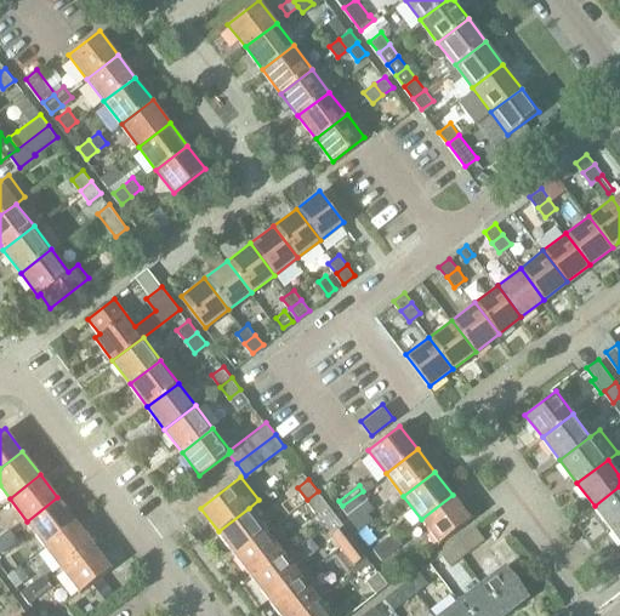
[(276,486),(268,492),(272,497),(279,491),(276,486)]
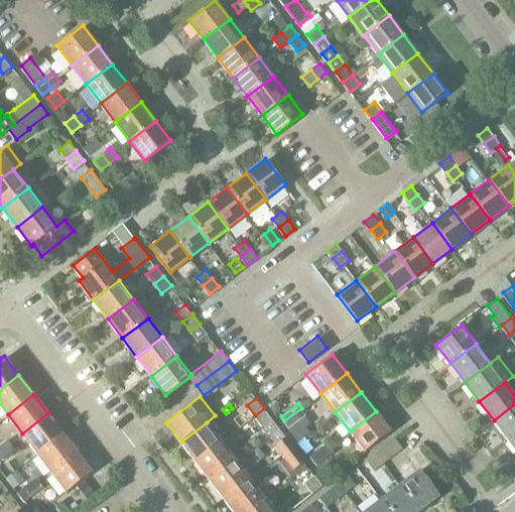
[(514,404),(494,420),(508,439),(514,434),(514,404)]
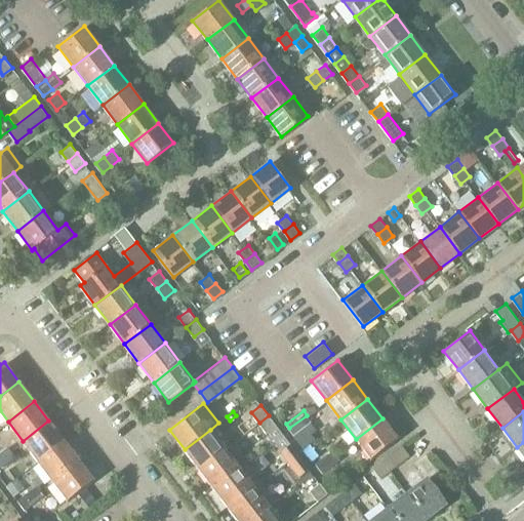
[(269,415),(259,423),(266,432),(276,425),(269,415)]
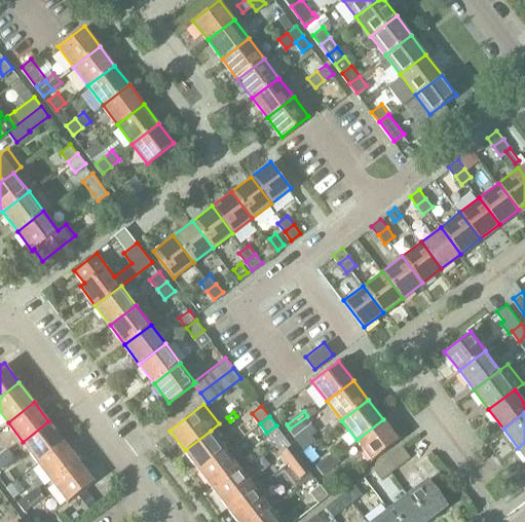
[(307,416),(290,429),(294,435),(311,421),(307,416)]
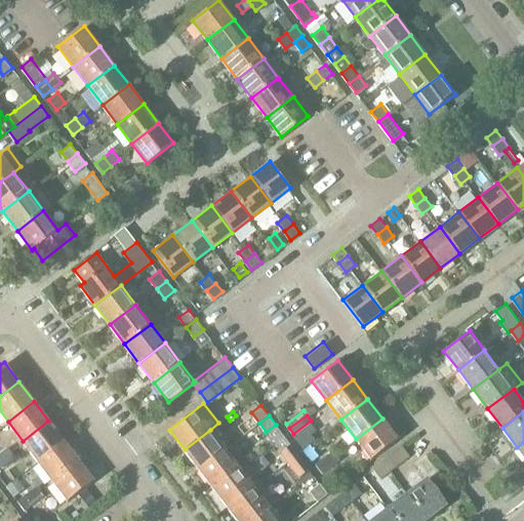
[(383,418),(356,439),(370,458),(397,438),(383,418)]
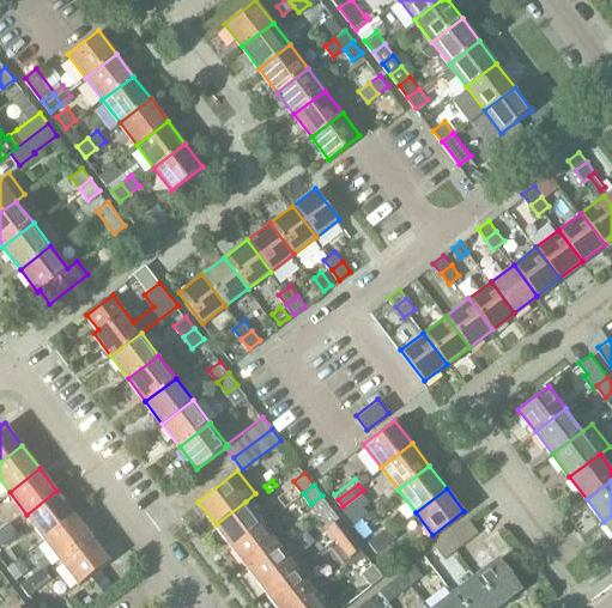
[(26,515),(44,537),(74,514),(56,491),(26,515)]
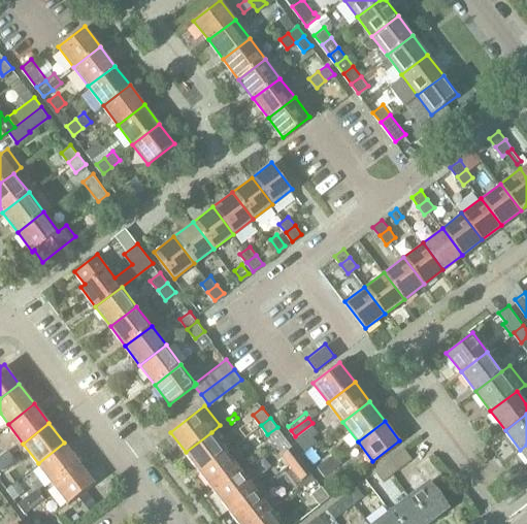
[(186,452),(200,471),(226,451),(211,432),(186,452)]
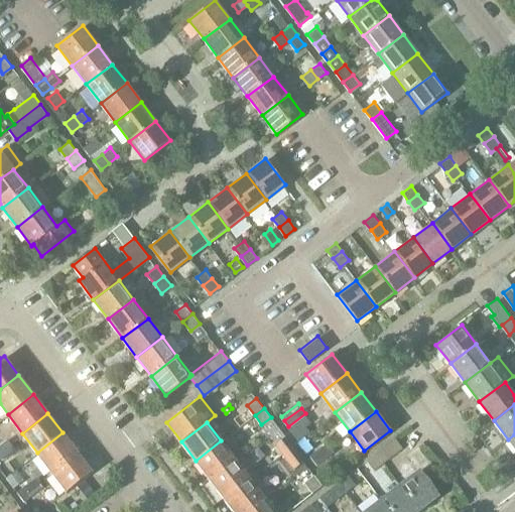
[(37,453),(51,472),(77,453),(62,432),(37,453)]
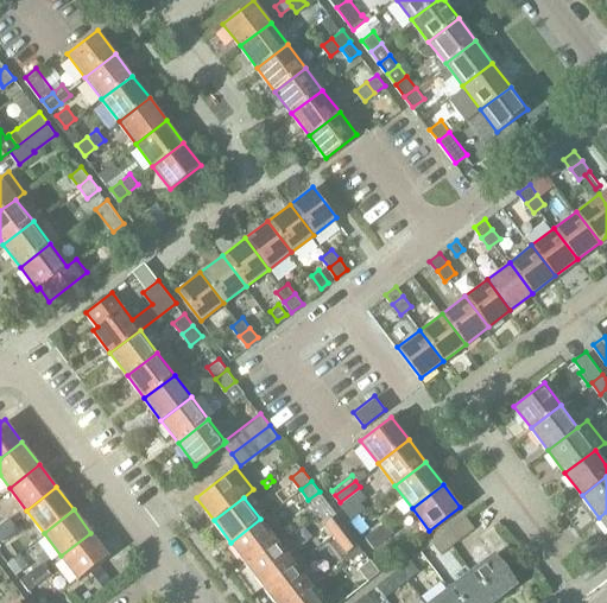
[(324,521),(334,533),(346,525),(336,513),(324,521)]
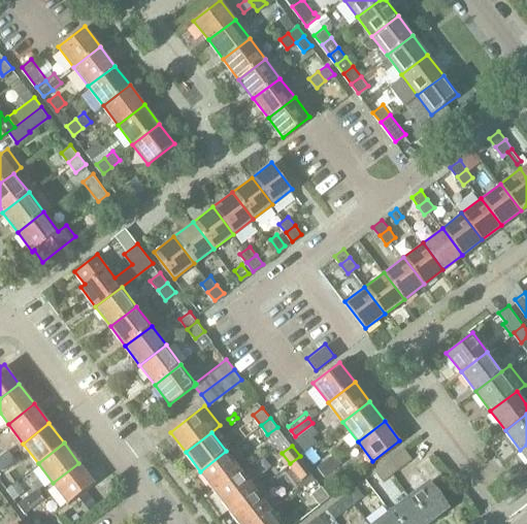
[(404,447),(385,462),(392,472),(412,457),(404,447)]
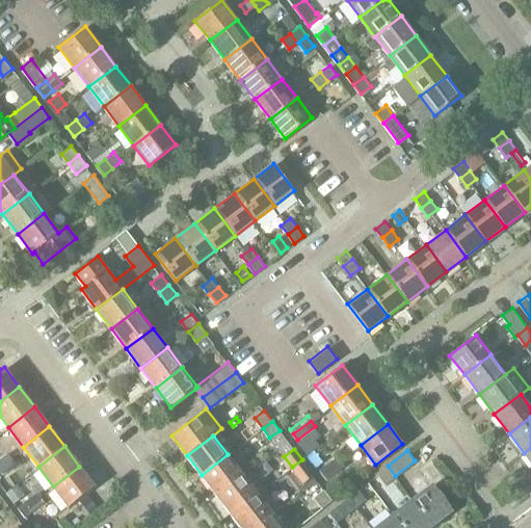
[(7,451),(0,456),(0,462),(4,469),(15,462),(7,451)]
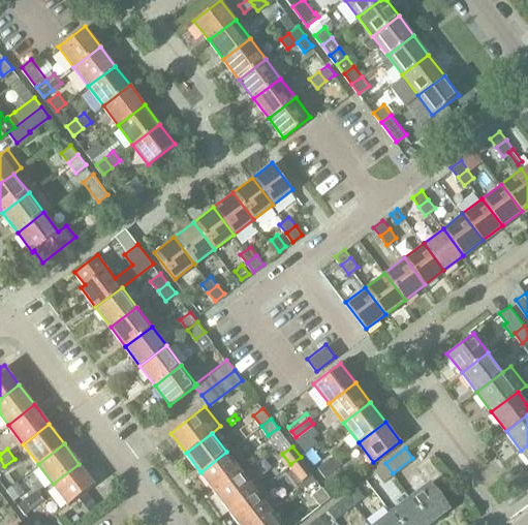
[(200,472),(215,492),(241,471),(226,452),(200,472)]
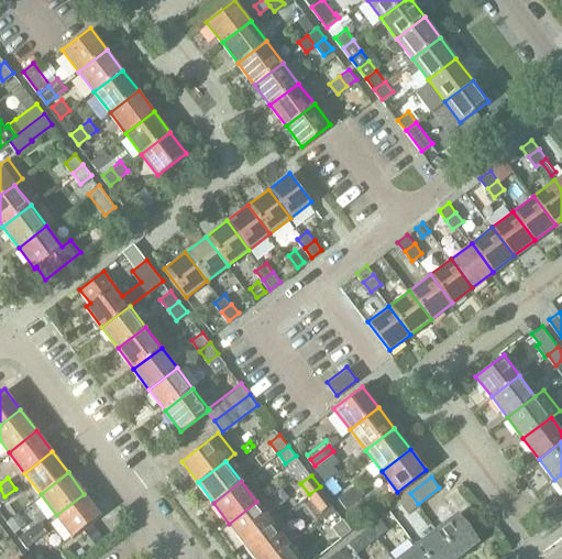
[(338,496),(341,501),(360,486),(356,482),(338,496)]
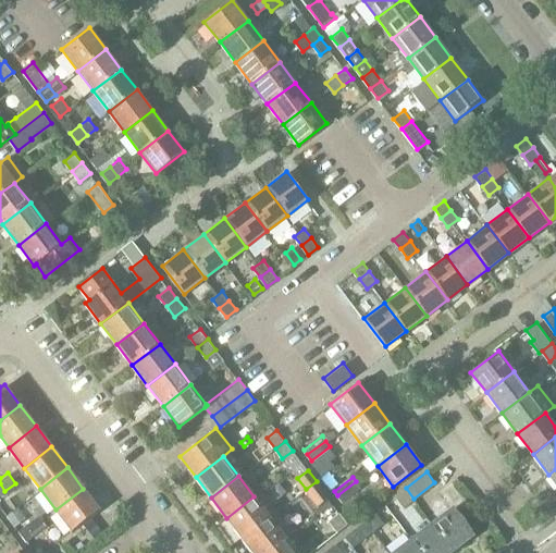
[(317,481),(306,489),(313,500),(323,491),(317,481)]
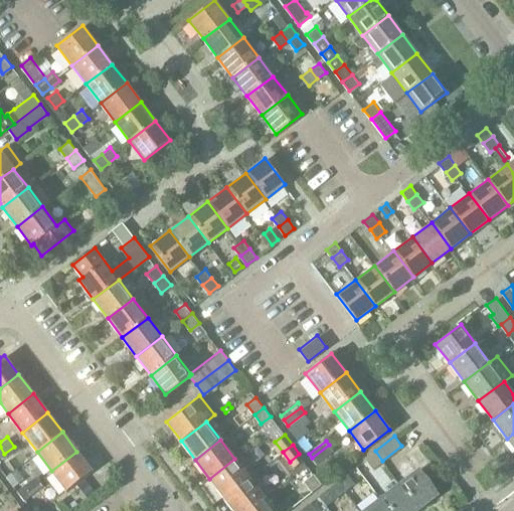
[(329,445),(312,458),(316,463),(333,450),(329,445)]
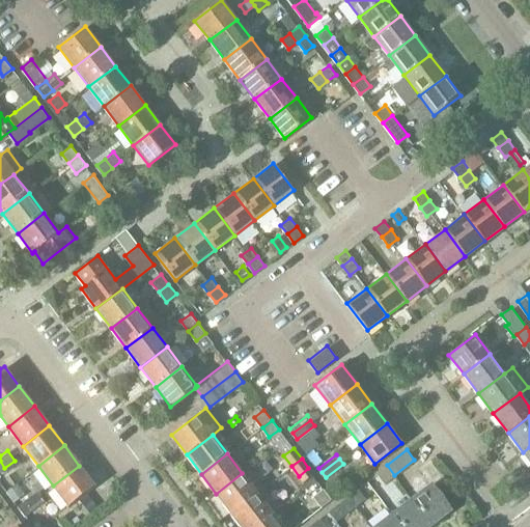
[(394,475),(387,465),(377,473),(385,482),(394,475)]
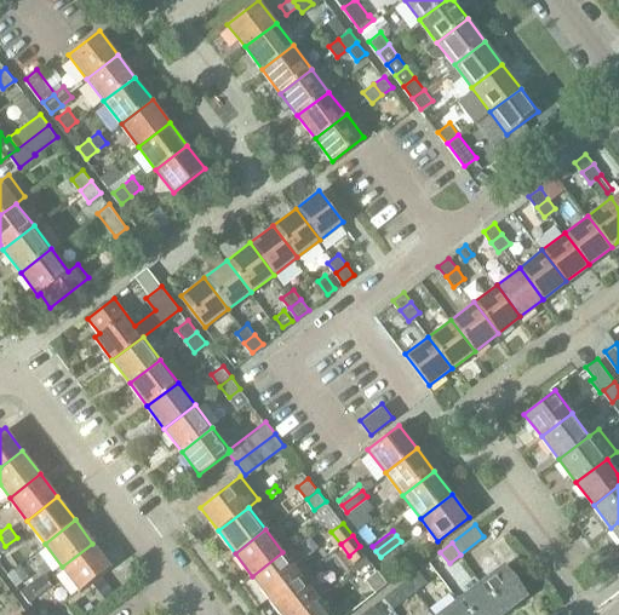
[(92,544),(62,567),(80,590),(110,567),(92,544)]
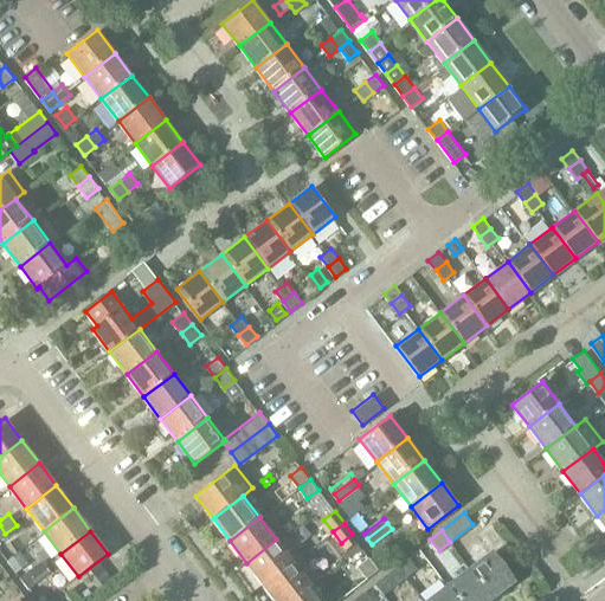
[(246,563),(263,585),(301,556),(283,534),(276,540),(246,563)]
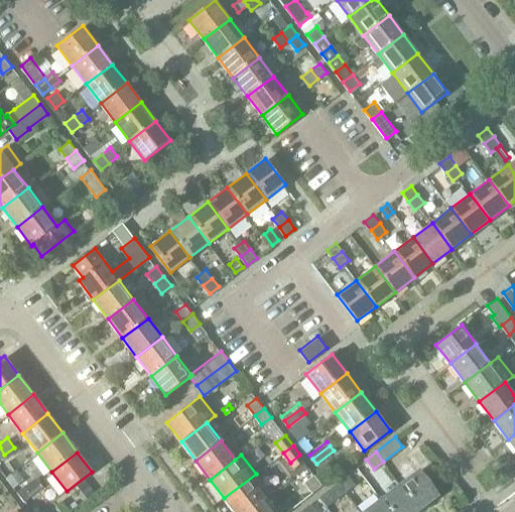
[(419,470),(400,484),(420,509),(439,495),(419,470)]
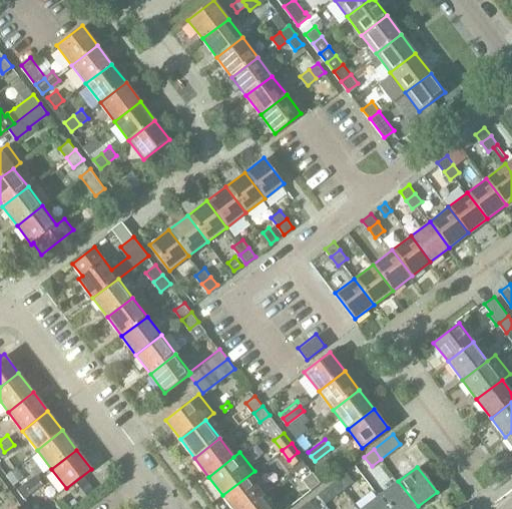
[(232,508),(242,508),(263,494),(269,489),(254,471),(222,495),(232,508)]
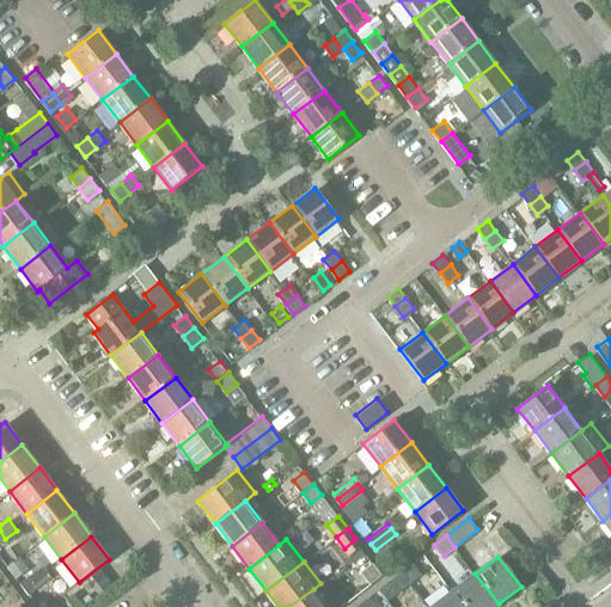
[(361,570),(371,582),(382,574),(372,562),(361,570)]
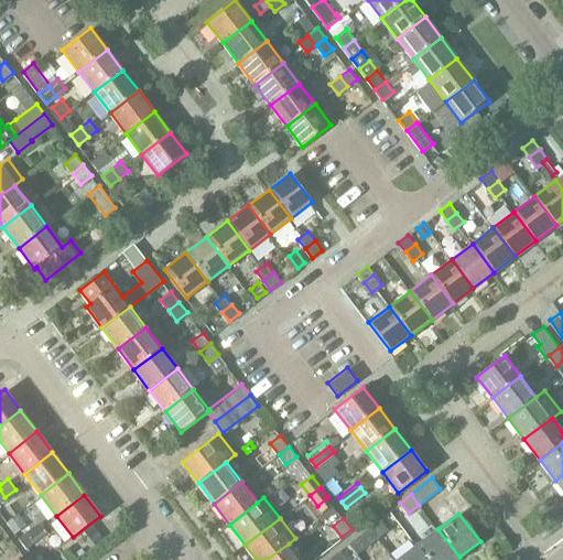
[(380,518),(370,526),(378,536),(388,528),(380,518)]
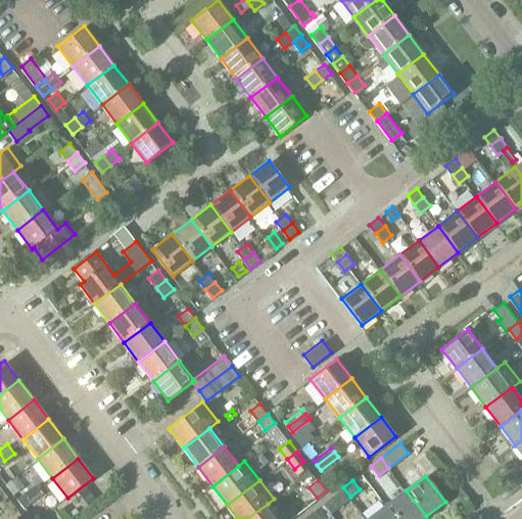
[(37,482),(27,489),(34,500),(44,492),(37,482)]
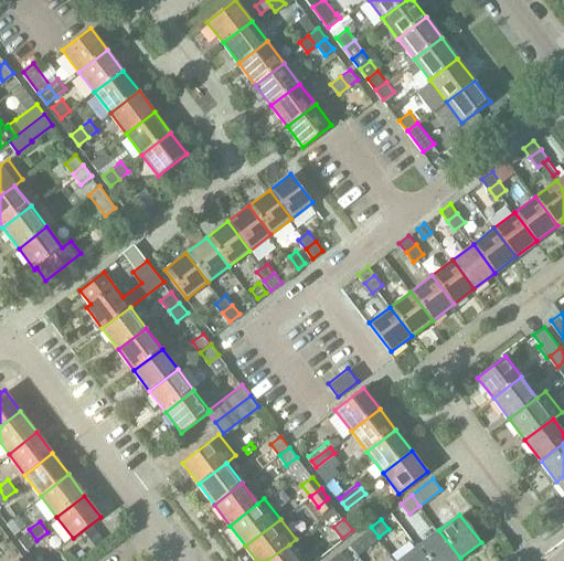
[(379,537),(371,527),(360,535),(368,546),(379,537)]
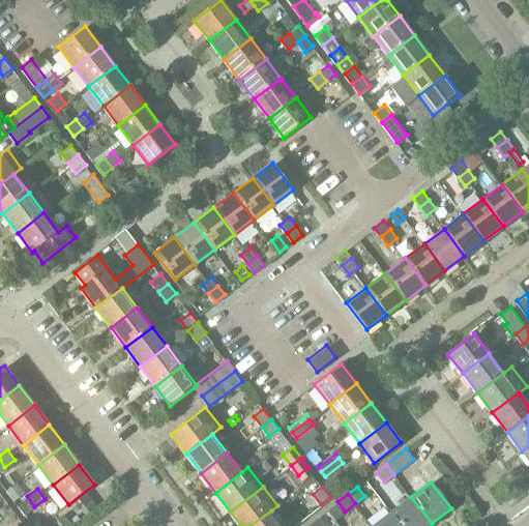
[(34,506),(27,496),(18,504),(25,514),(34,506)]
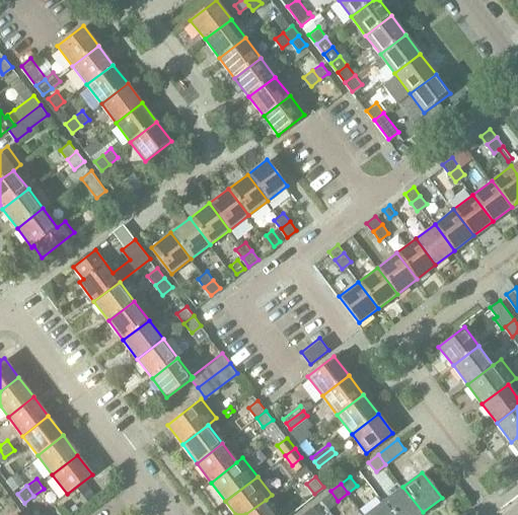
[(402,487),(383,501),(393,514),(419,514),(423,512),(402,487)]
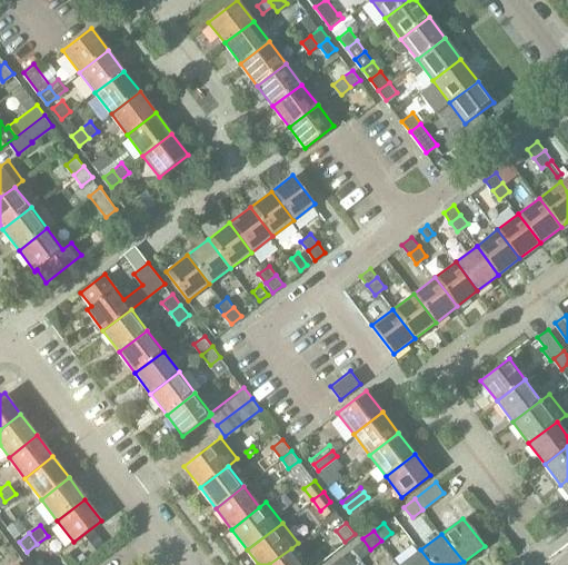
[(302,564),(291,548),(269,564),(302,564)]
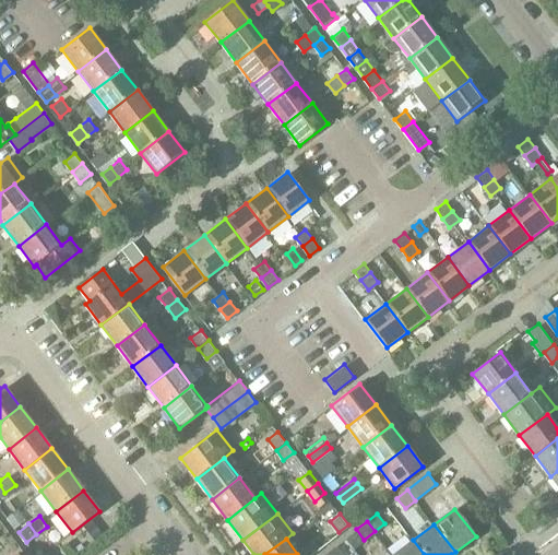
[(424,554),(413,540),(393,554),(424,554)]
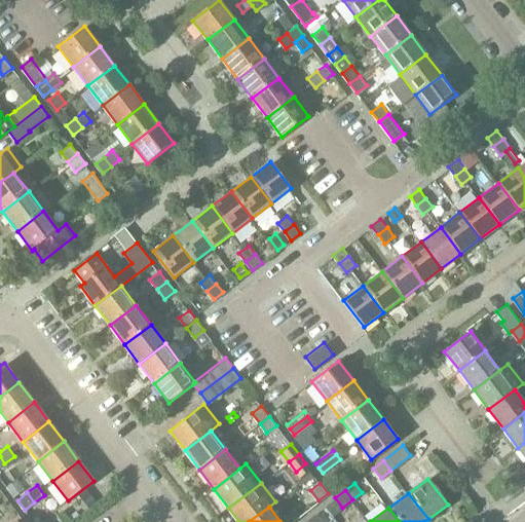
[(323,521),(316,513),(306,520),(308,521),(323,521)]
